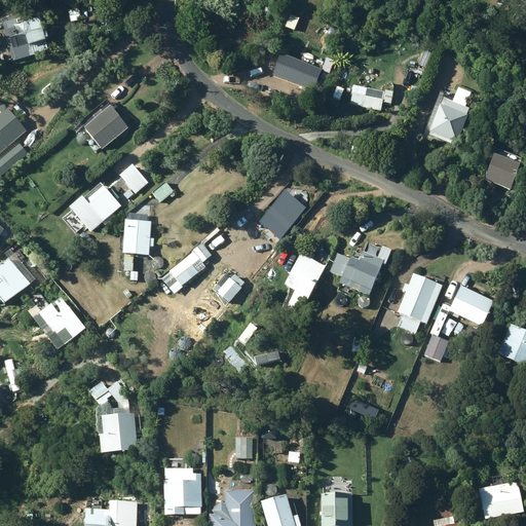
[(69,8),(71,20),(81,17),(79,6),(69,8)]
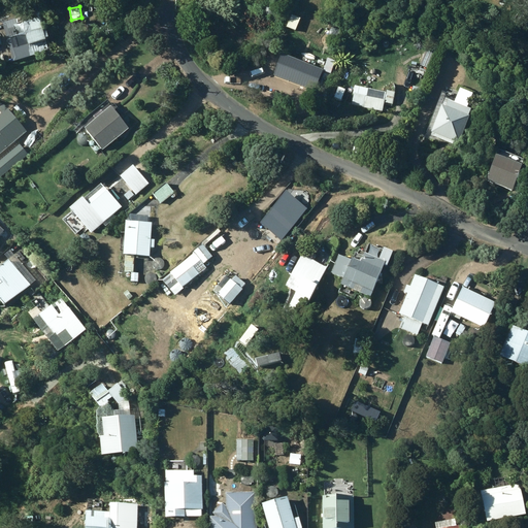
[(39,13),(6,23),(17,57),(34,52),(35,57),(36,56),(36,58),(41,57),(39,50),(50,46),(46,35),(50,34),(46,25),(43,26),(39,13)]
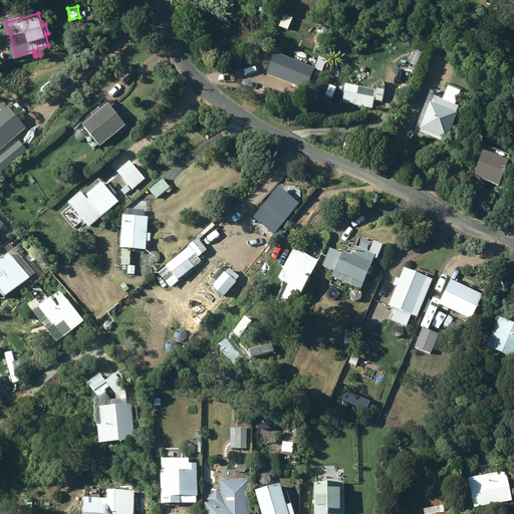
[(313,69),(274,53),(266,73),(287,82),(286,86),(293,89),(295,84),(305,89),(313,69)]
